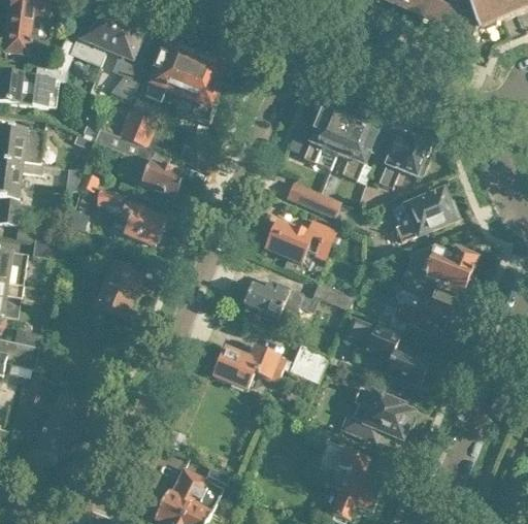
[(28,65),(37,66),(56,68),(58,60),(36,51),(37,35),(32,34),(34,14),(50,17),(51,7),(62,9),(63,0),(11,0),(5,53),(29,55),(28,65)]
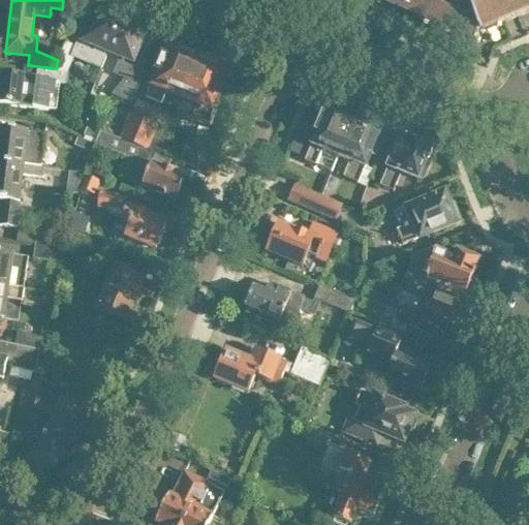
[(375,0),(382,3),(385,0),(422,14),(423,20),(434,24),(437,21),(442,23),(442,28),(454,32),(458,29),(475,37),(478,29),(481,28),(486,31),(497,26),(497,22),(528,7),(528,0),(375,0)]
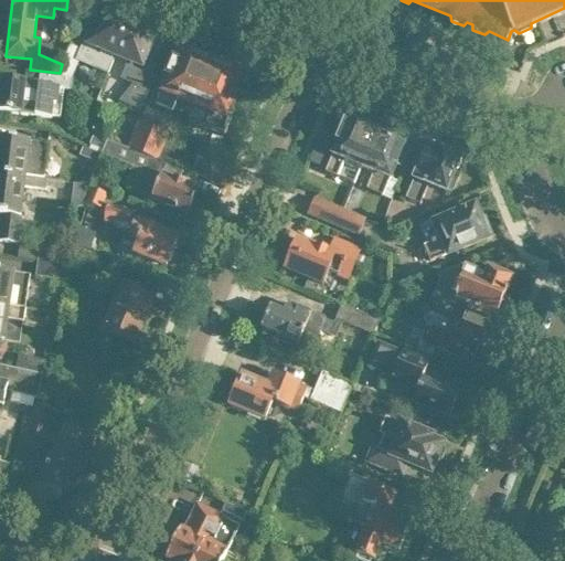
[(108,69),(115,52),(131,12),(119,7),(115,10),(103,6),(91,35),(86,34),(82,45),(77,55),(108,69)]
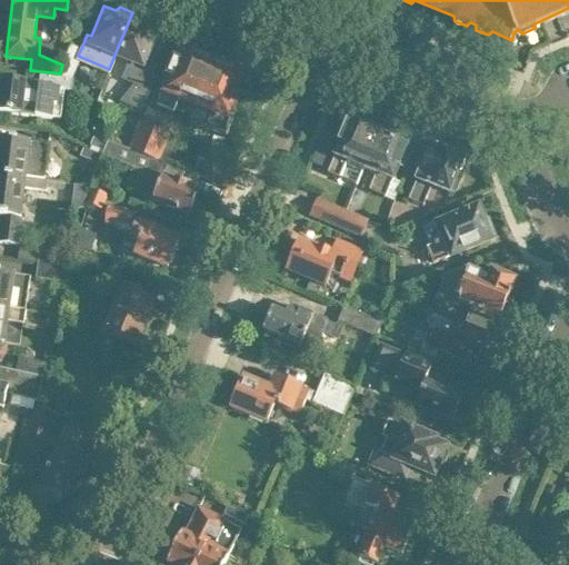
[(145,70),(149,60),(145,58),(157,28),(145,22),(145,18),(132,12),(116,52),(130,58),(122,75),(133,79),(118,98),(141,108),(155,75),(145,70)]
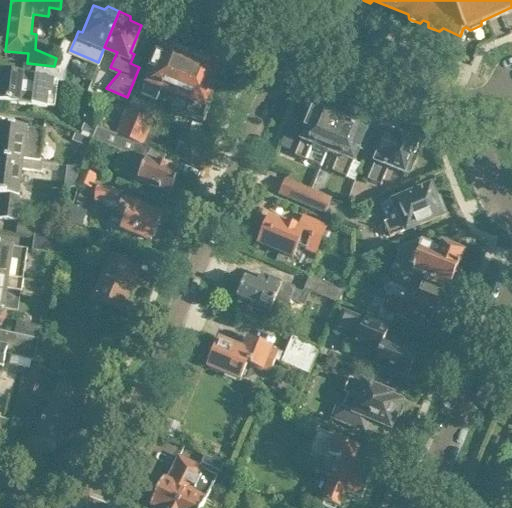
[(165,38),(164,39),(159,52),(156,51),(150,66),(153,67),(148,78),(145,77),(140,90),(156,97),(161,85),(176,91),(194,47),(192,50),(180,45),(180,44),(180,42),(180,40),(179,38),(178,37),(177,36),(176,35),(175,35),(174,34),(173,34),(172,34),(171,34),(170,34),(168,35),(167,36),(166,36),(166,37),(165,38)]
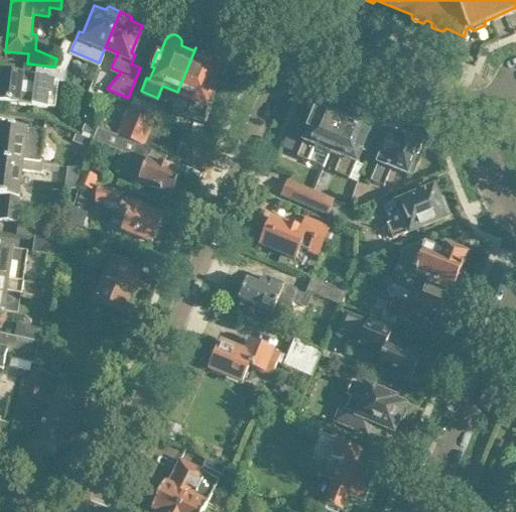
[(177,92),(172,104),(204,117),(209,103),(206,102),(211,91),(214,92),(220,77),(217,76),(222,62),(223,61),(223,59),(223,58),(223,56),(222,55),(221,54),(220,53),(219,52),(217,51),(216,51),(214,51),(213,51),(211,51),(210,52),(209,53),(208,54),(207,56),(195,51),(196,47),(177,92)]
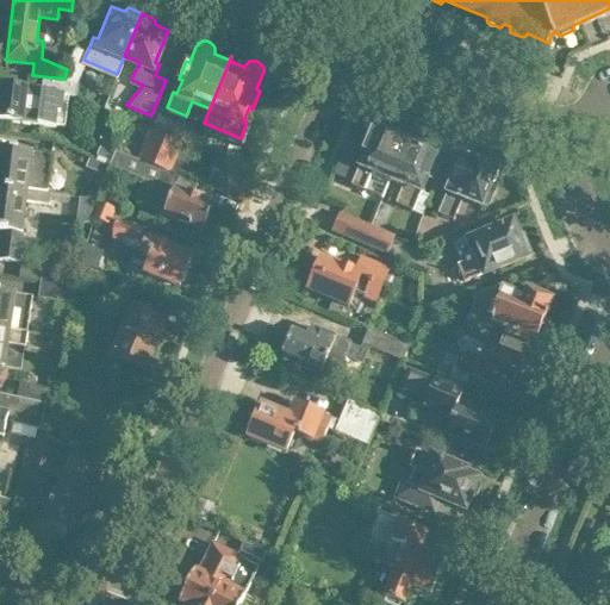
[(64,79),(43,76),(42,88),(2,83),(0,104),(0,117),(60,124),(64,125),(68,97),(75,98),(78,81),(75,81),(64,79)]
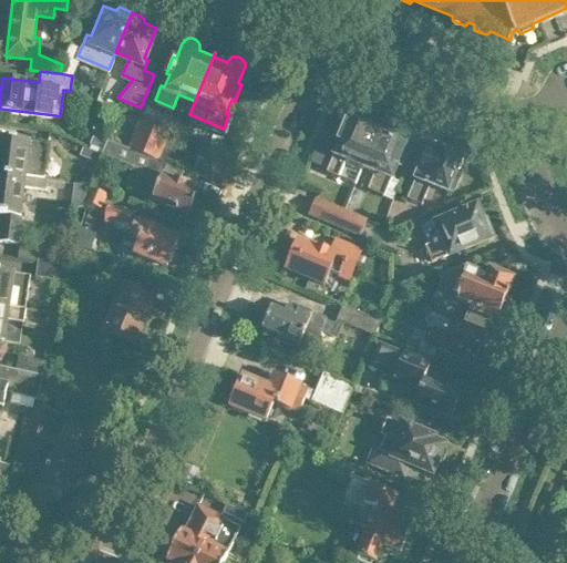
[(352,106),(326,170),(338,174),(346,157),(362,164),(380,121),(369,115),(370,113),(352,106)]
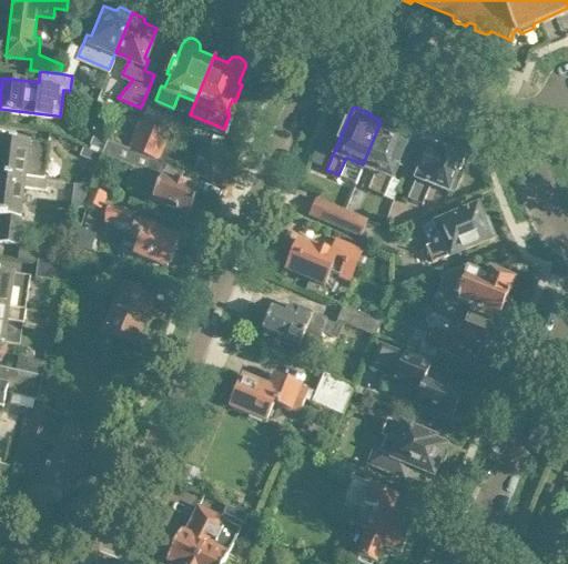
[(135,132),(163,144),(169,130),(141,119),(135,132)]
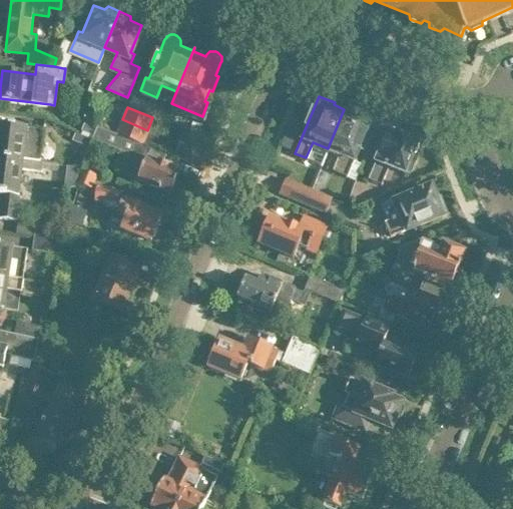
[(355,113),(344,109),(328,148),(339,152),(333,168),(348,174),(371,117),(356,111),(355,113)]
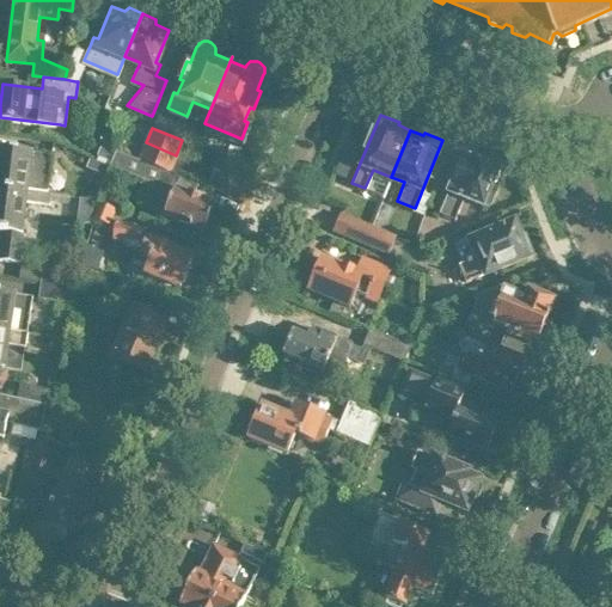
[(146,142),(140,158),(169,170),(176,155),(146,142)]
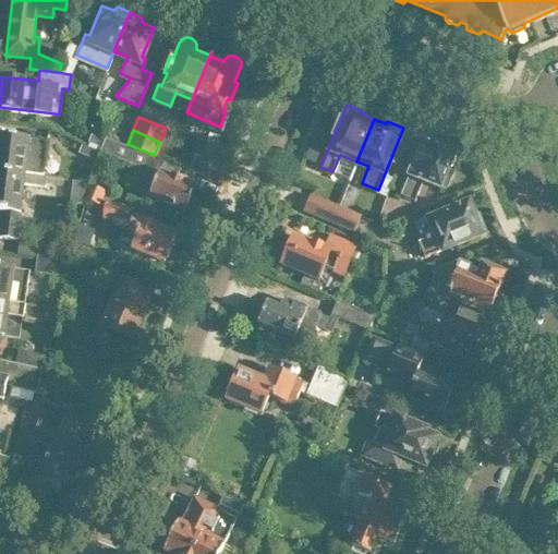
[(0,169),(44,175),(47,149),(48,137),(0,131),(0,169)]
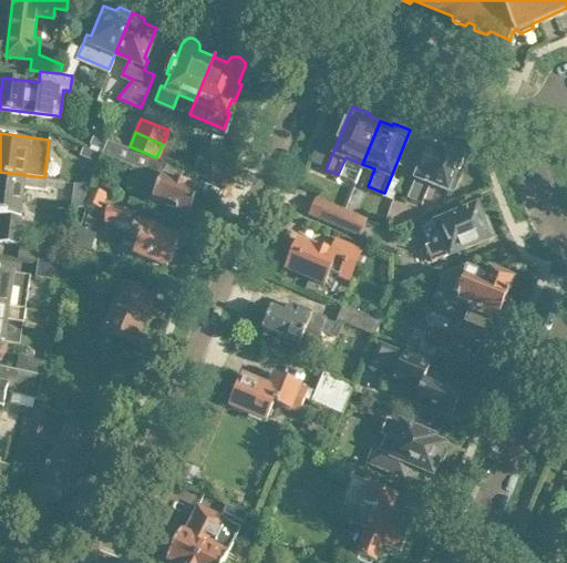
[(92,134),(89,142),(100,147),(102,142),(103,139),(92,134)]
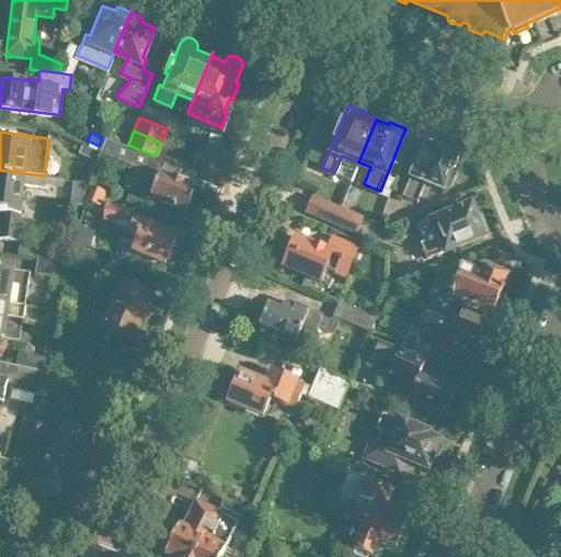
[(104,134),(100,149),(140,166),(137,173),(156,181),(149,195),(186,211),(197,184),(156,168),(160,158),(155,156),(128,145),(104,134)]
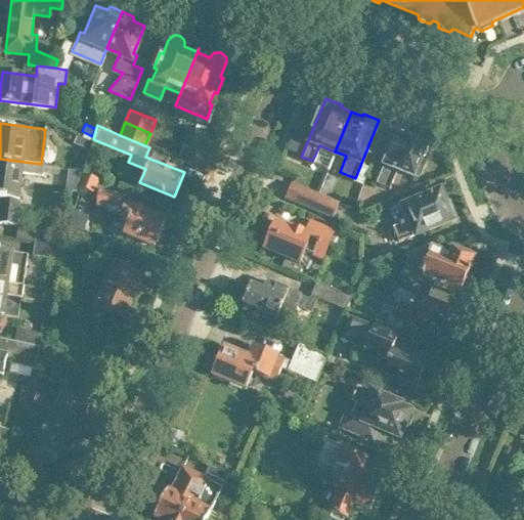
[(397,129),(397,130),(376,181),(390,186),(397,168),(413,175),(416,170),(420,172),(425,159),(421,158),(423,154),(427,150),(428,145),(426,140),(421,137),(416,137),(402,132),(402,131),(402,130),(401,129),(400,128),(399,128),(398,128),(397,129)]
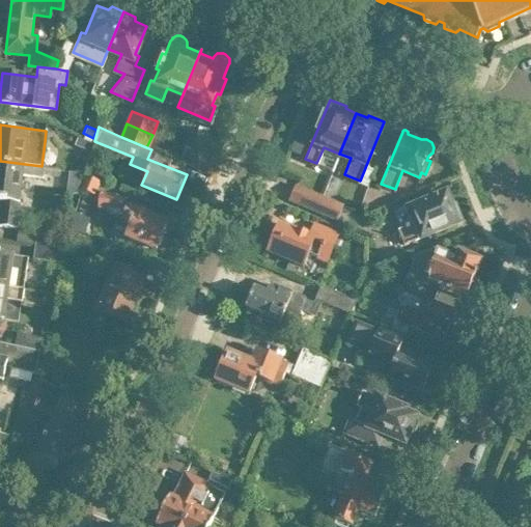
[(77,136),(74,143),(90,149),(93,142),(77,136)]
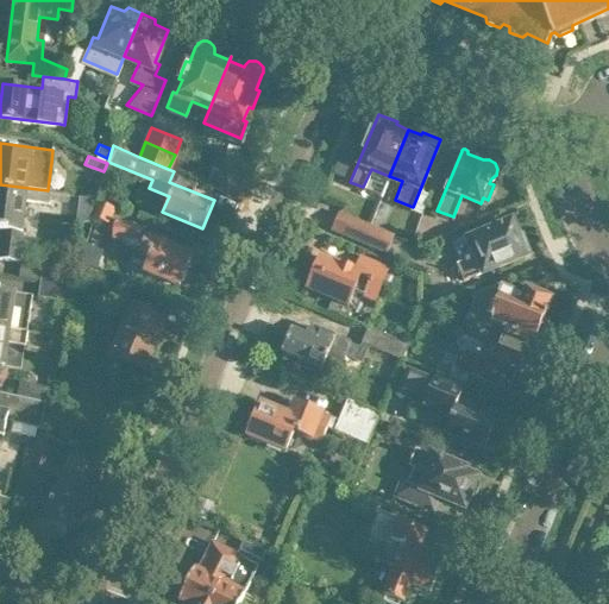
[(338,156),(332,170),(345,175),(351,161),(338,156)]
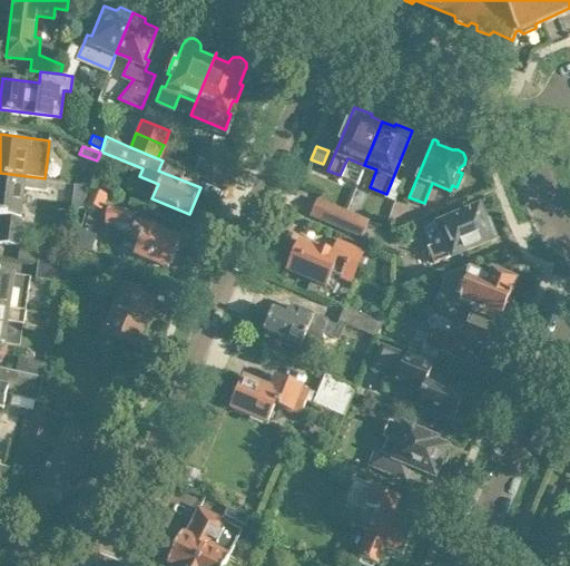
[(0,173),(0,213),(1,213),(0,224),(0,238),(16,242),(19,220),(20,221),(25,185),(47,187),(48,178),(45,178),(0,173)]
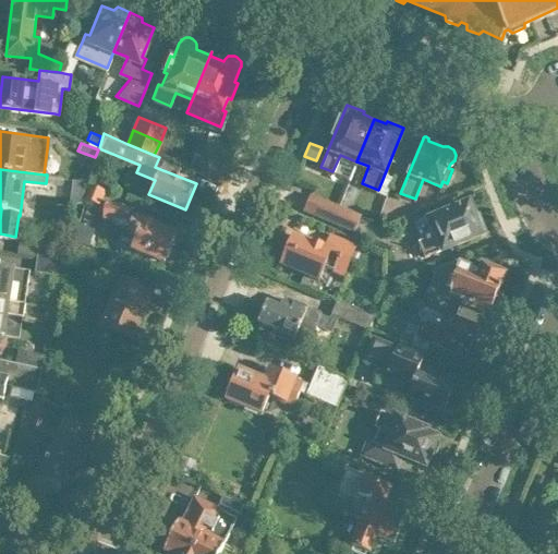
[(92,183),(86,197),(99,202),(105,189),(92,183)]
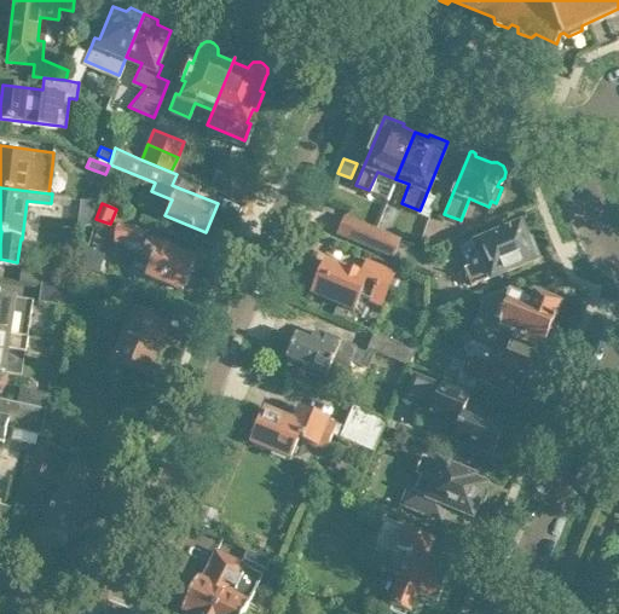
[(343,214),(337,230),(392,253),(398,236),(343,214)]
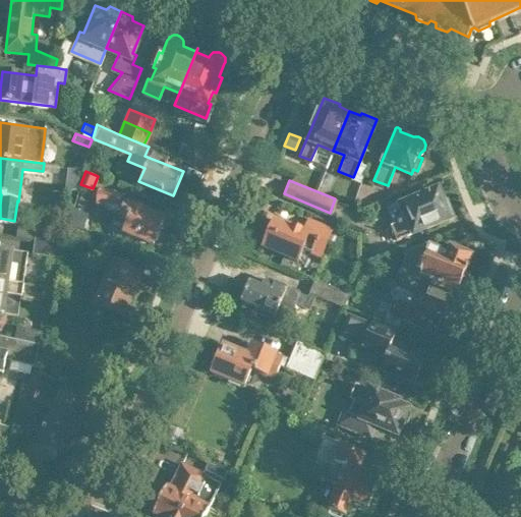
[(139,240),(153,246),(165,217),(124,199),(123,203),(117,199),(118,190),(112,188),(97,187),(96,202),(104,203),(104,207),(127,217),(121,231),(139,239),(139,240)]
